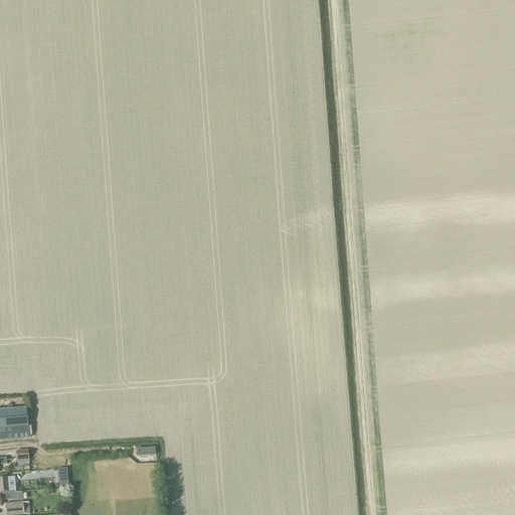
[(0,440),(22,438),(29,438),(28,425),(26,407),(0,409),(0,440)]
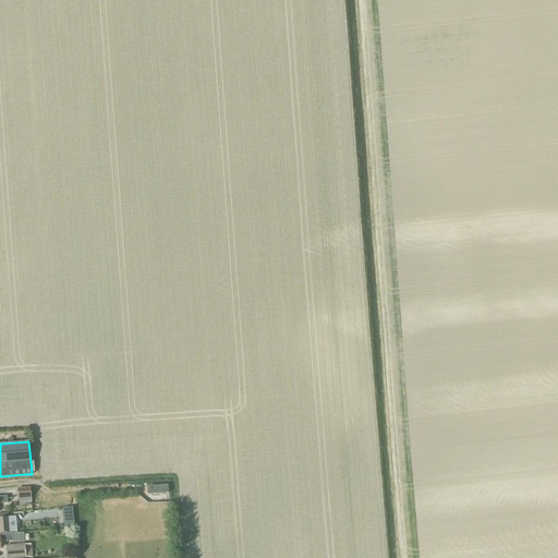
[(31,495),(17,496),(17,499),(19,499),(19,504),(32,502),(31,495)]
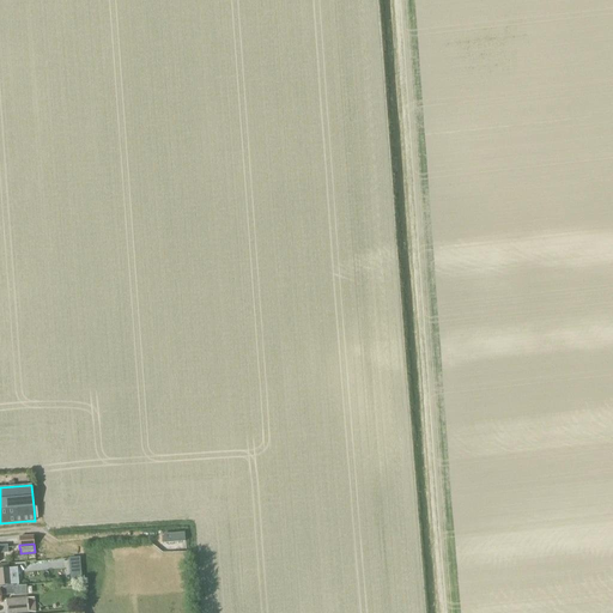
[(68,559),(71,581),(80,581),(79,558),(68,559)]
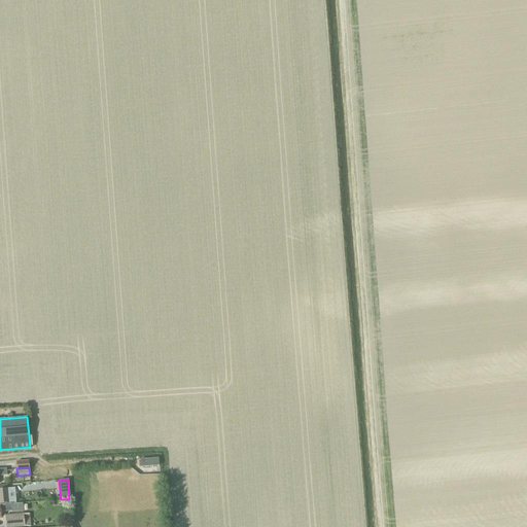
[(0,518),(0,519),(0,516),(0,512),(12,512),(23,512),(22,503),(11,504),(5,504),(0,504),(0,518)]
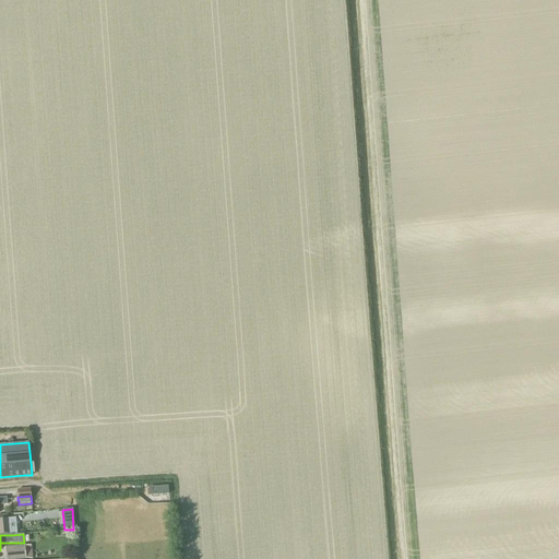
[(25,558),(25,546),(24,545),(6,547),(6,558),(19,558),(25,558)]
